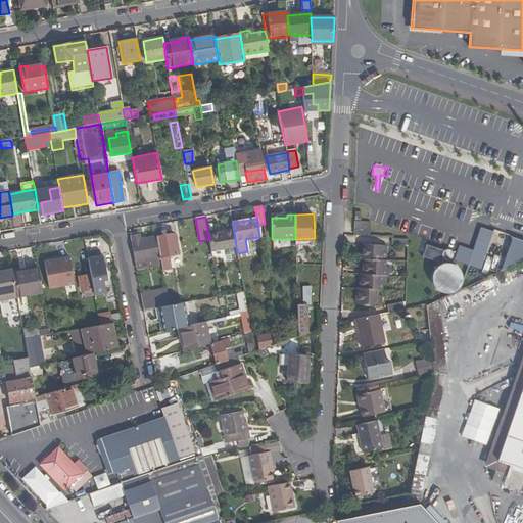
[(353,221),(352,235),(369,235),(369,222),(353,221)]
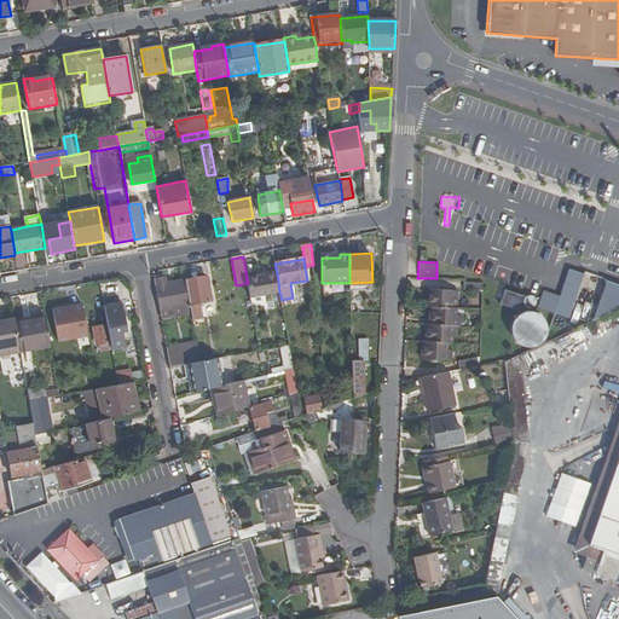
[(568,268),(561,296),(542,291),(537,310),(570,318),(583,273),(568,268)]
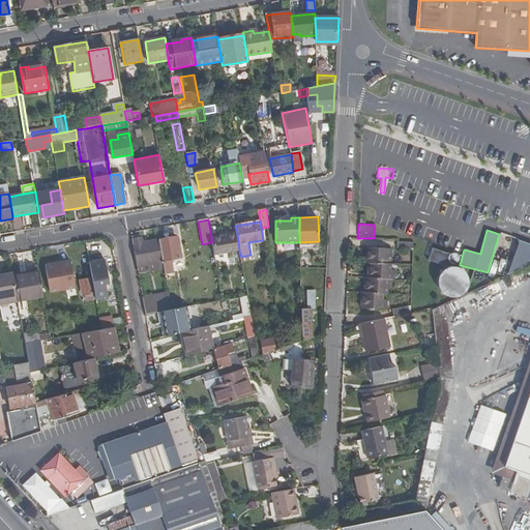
[(212,242),(213,255),(239,251),(237,234),(211,238),(212,242)]
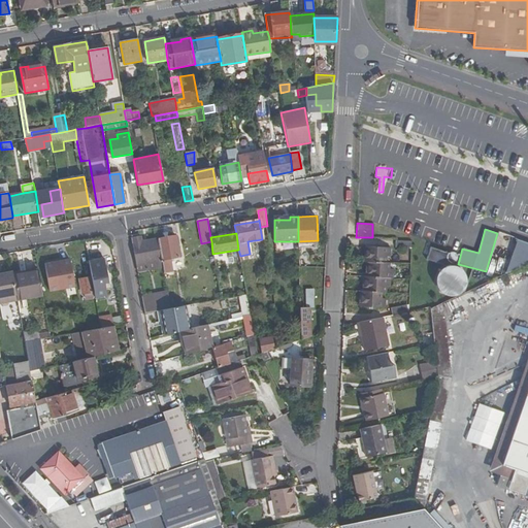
[(132,238),(138,272),(163,268),(158,240),(142,243),(141,236),(132,238)]
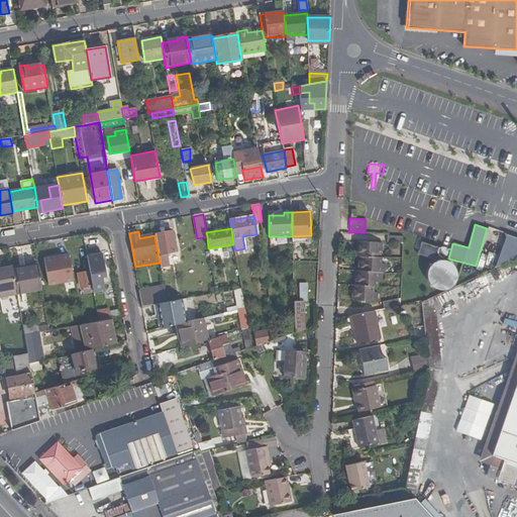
[(173,232),(154,235),(160,263),(160,268),(170,266),(168,252),(176,251),(173,232)]
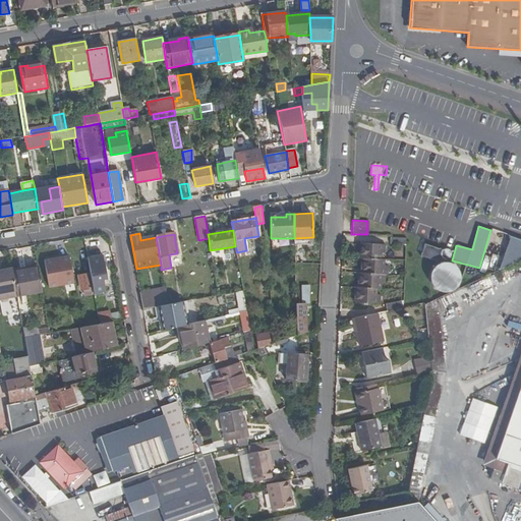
[(405,237),(390,236),(390,244),(404,244),(405,237)]
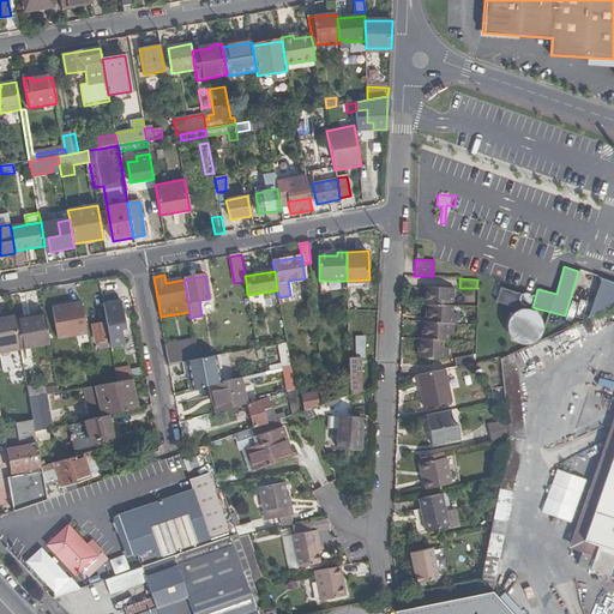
[(608,319),(613,300),(613,282),(601,278),(589,313),(608,319)]
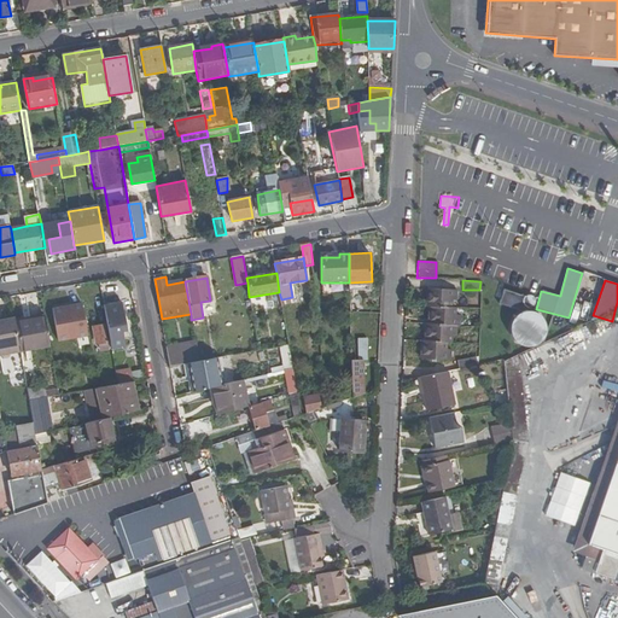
[(426,305),(449,307),(449,299),(455,299),(455,290),(425,287),(424,305),(426,305)]
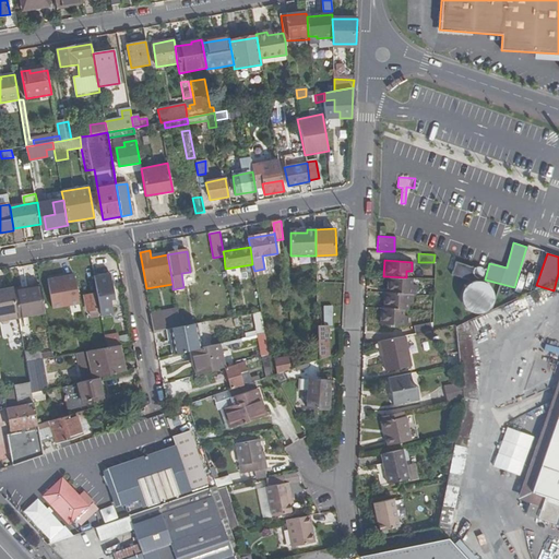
[(452,276),(466,281),(460,311),(487,318),(495,286),(480,283),(484,269),(455,262),(452,276)]
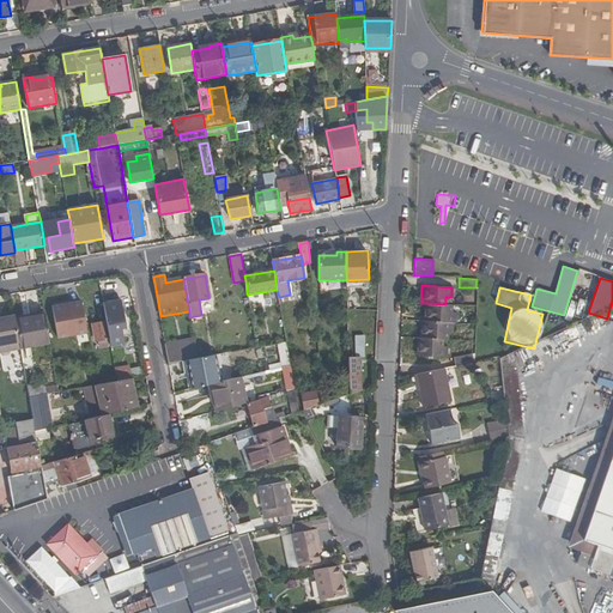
[(249,304),(262,302),(261,293),(248,296),(249,304)]
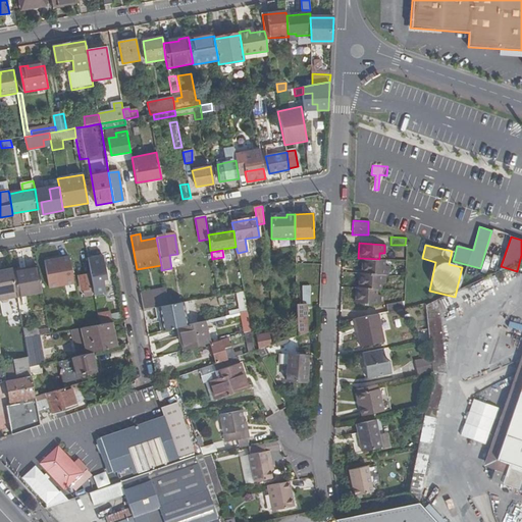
[(88,258),(91,274),(95,296),(106,294),(102,272),(106,271),(103,255),(88,258)]
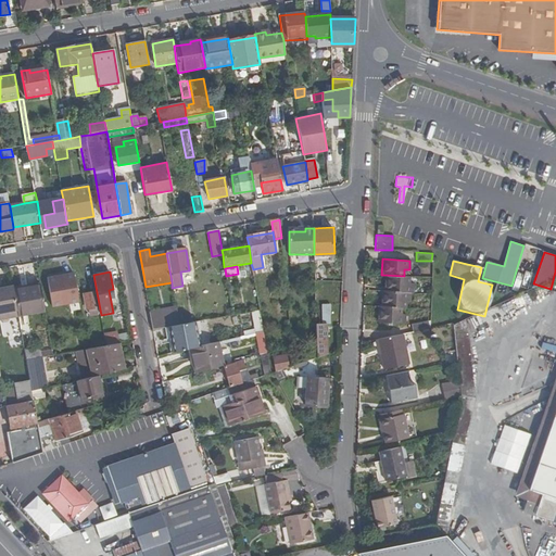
[(74,273),(46,276),(49,307),(78,304),(74,273)]
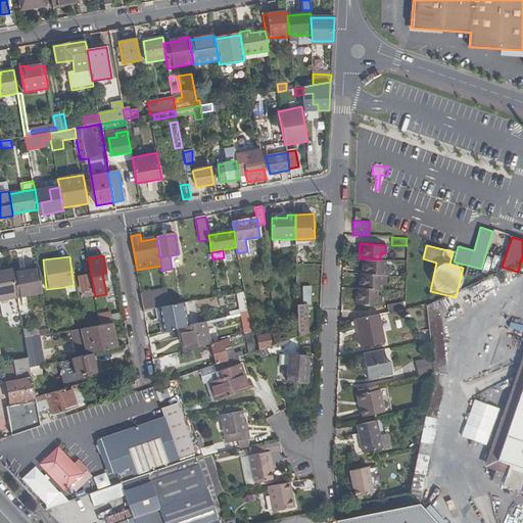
[(361,273),(385,275),(388,275),(388,266),(384,265),(384,259),(380,259),(361,258),(361,273)]
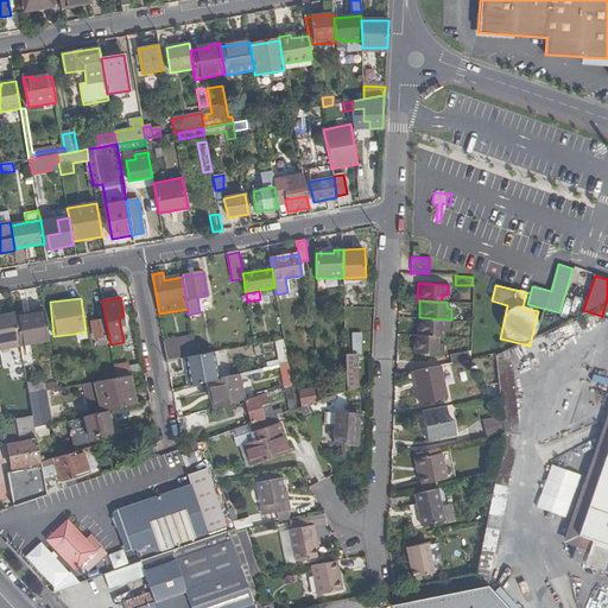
[(25,316),(14,318),(19,342),(31,340),(32,344),(50,341),(45,316),(25,320),(25,316)]
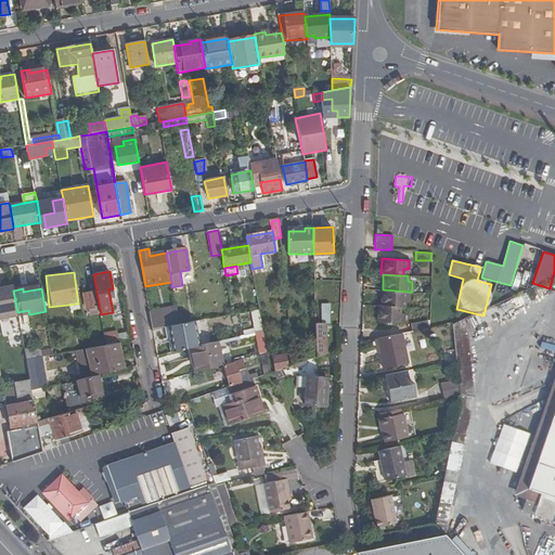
[(379,306),(398,307),(403,307),(403,300),(409,300),(409,292),(383,289),(381,289),(379,306)]
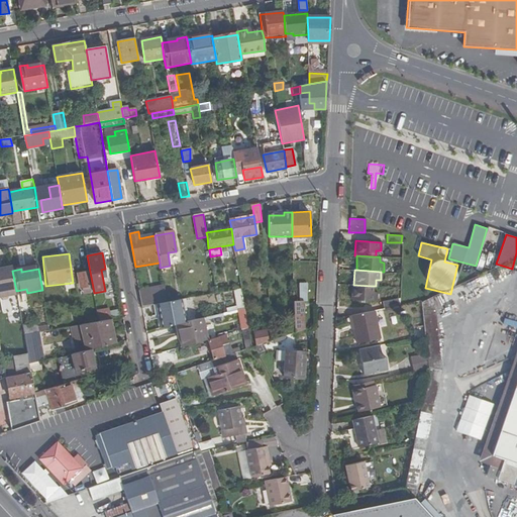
[(88,272),(78,274),(81,289),(83,288),(84,293),(92,292),(88,272)]
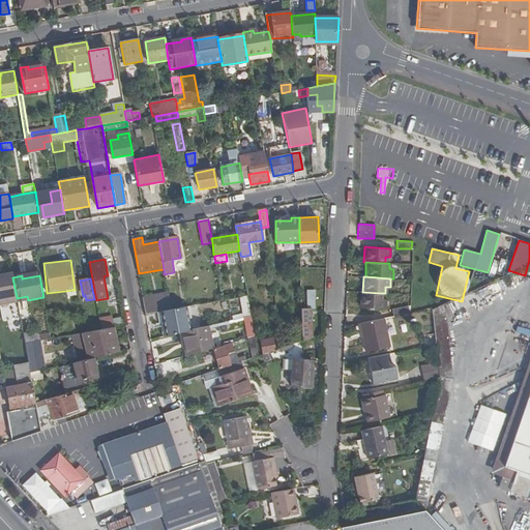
[(306,308),(301,308),(302,333),(302,341),(302,342),(304,342),(312,339),(312,308),(315,308),(314,290),(305,291),(306,308)]
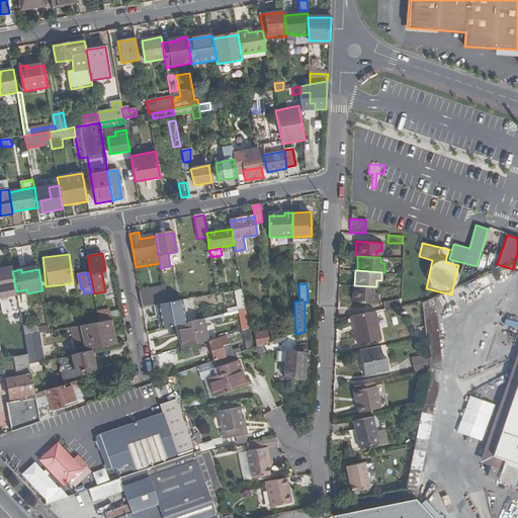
[(371,286),(354,285),(351,285),(351,300),(375,301),(376,292),(371,292),(371,286)]
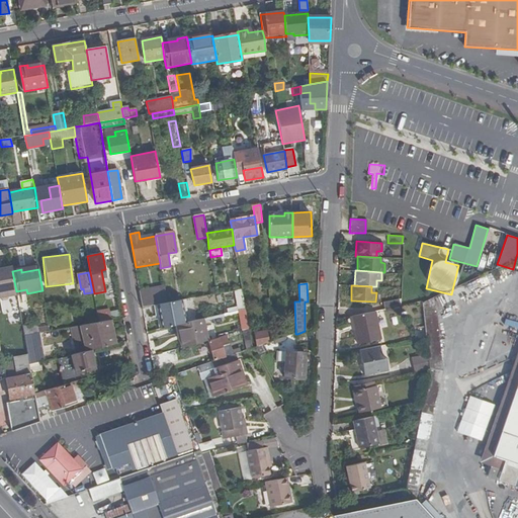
[(164,287),(140,291),(143,308),(157,305),(166,304),(164,287)]
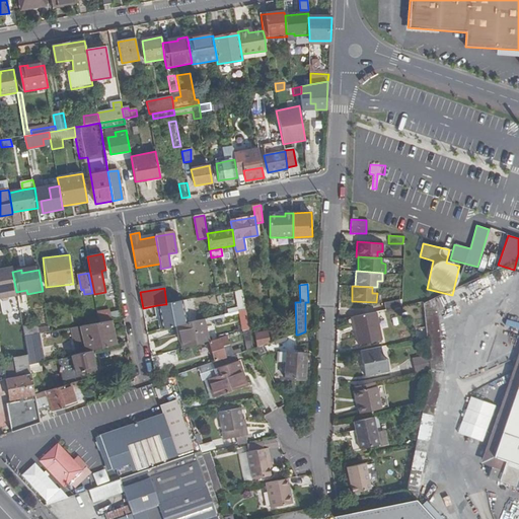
[(242,290),(235,291),(238,312),(246,310),(242,290)]
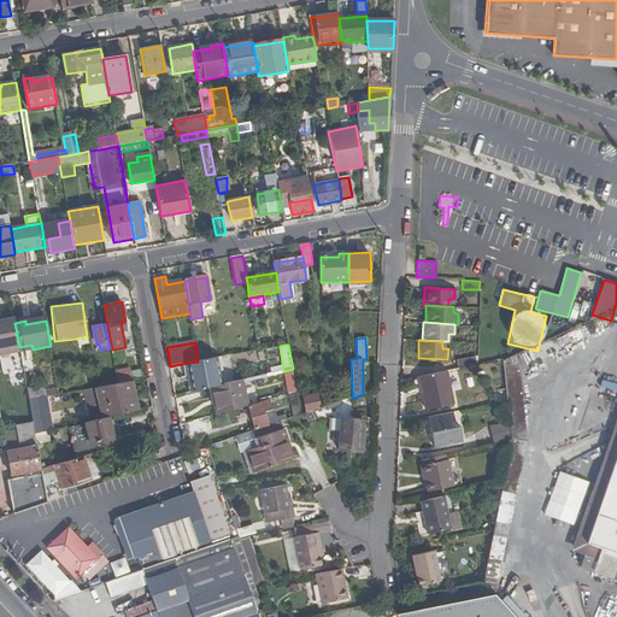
[(198,362),(187,363),(192,392),(211,388),(222,385),(217,358),(198,362)]
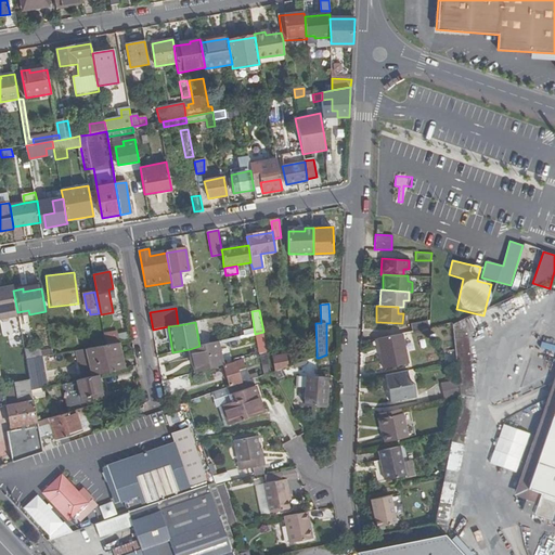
[(106,345),(118,343),(116,333),(104,335),(106,345)]
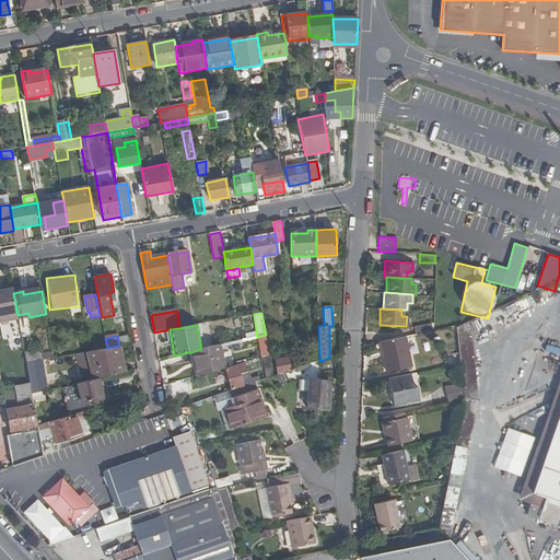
[(407,337),(381,342),(388,372),(413,366),(407,337)]
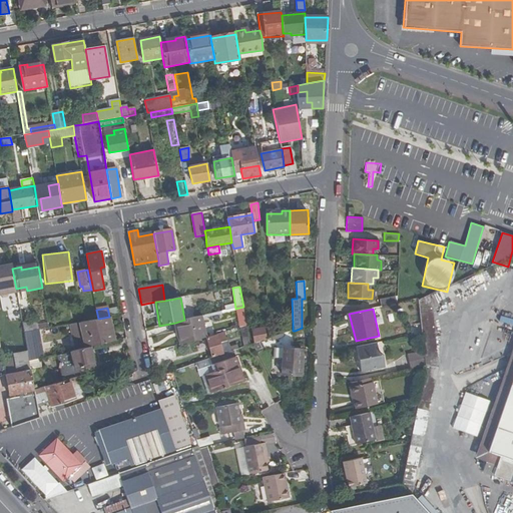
[(109,317),(98,319),(79,323),(84,348),(89,347),(115,341),(109,317)]
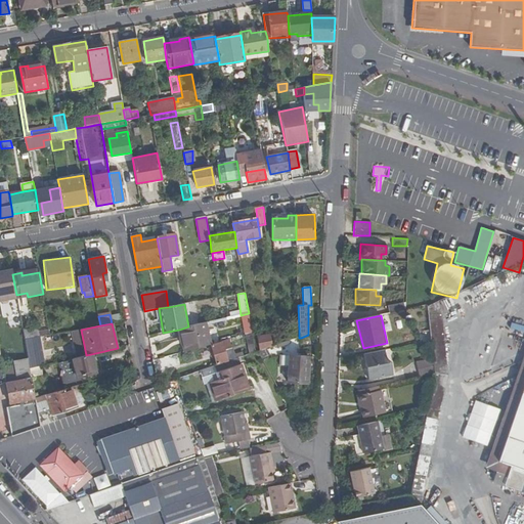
[(184,351),(210,345),(206,323),(188,326),(179,330),(184,351)]
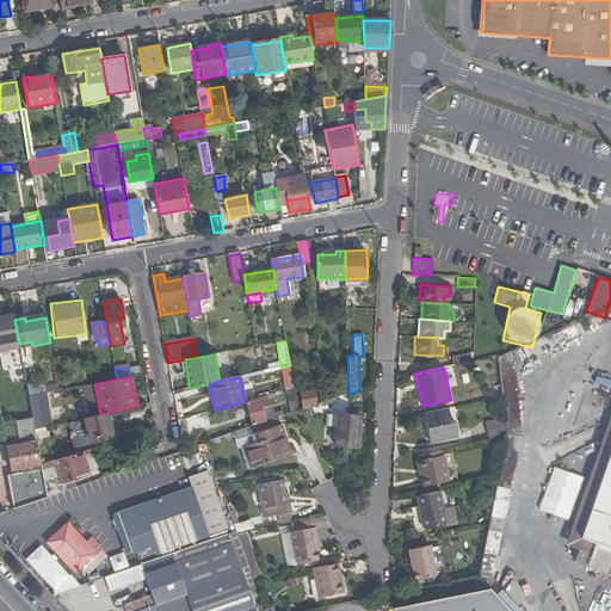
[(295,389),(292,378),(284,381),(285,392),(295,389)]
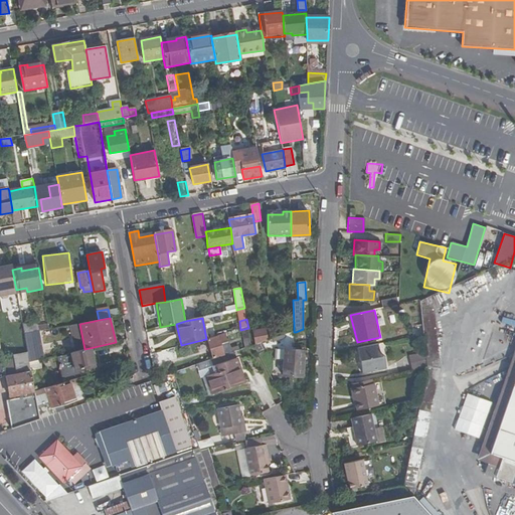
[(24,334),(35,332),(37,331),(37,327),(36,324),(23,326),(24,334)]
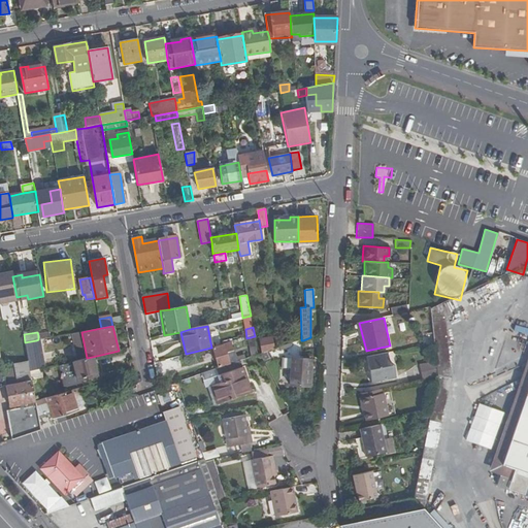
[(71,333),(73,345),(81,344),(79,332),(71,333)]
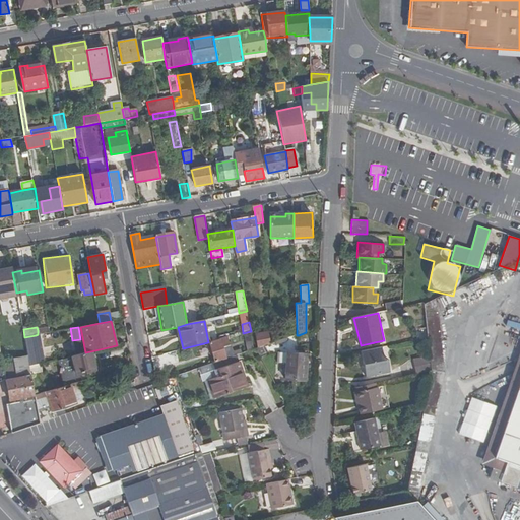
[(251,331),(243,333),(246,347),(235,350),(237,356),(254,350),(251,331)]
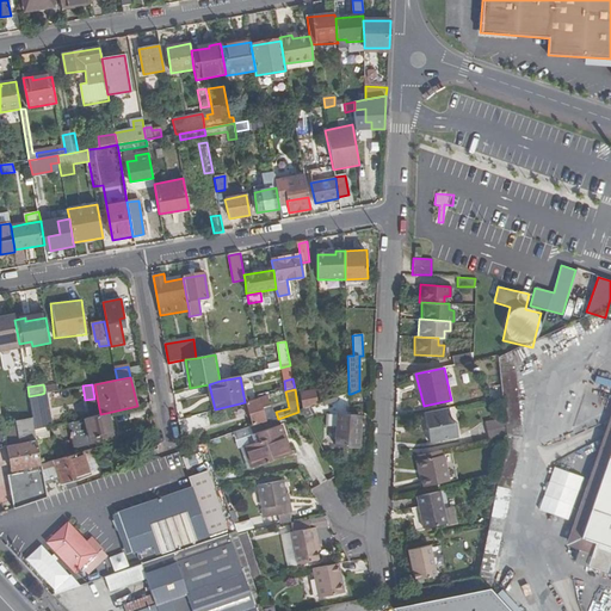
[(302,394),(306,409),(308,408),(318,405),(315,390),(302,394)]
